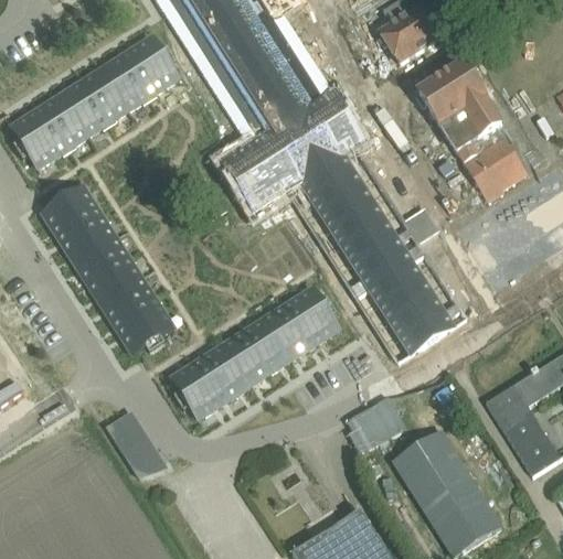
[(163,0),(254,140),(221,162),(253,213),(287,191),(348,287),(396,363),(412,353),(416,359),(415,359),(416,362),(455,336),(455,335),(454,335),(449,329),(465,319),(416,243),(436,230),(423,210),(403,223),(354,148),(362,143),(330,93),(322,97),(272,18),(298,1),(297,0),(163,0)]
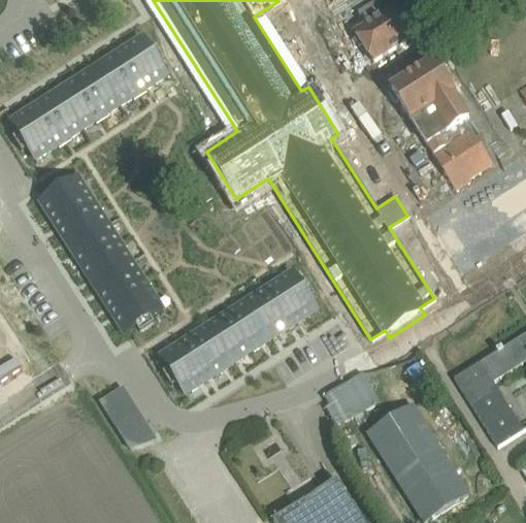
[(353,29),(372,60),(415,32),(395,2),(392,4),(389,0),(372,0),(357,10),(364,22),(353,29)]
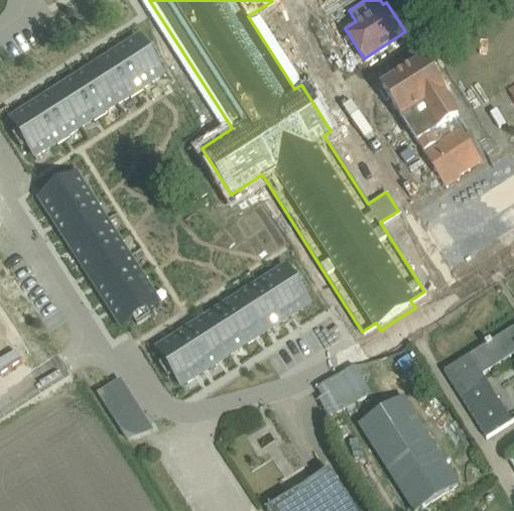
[(137,33),(109,50),(135,92),(141,88),(139,85),(161,72),(154,60),(160,57),(151,42),(145,46),(137,33)]
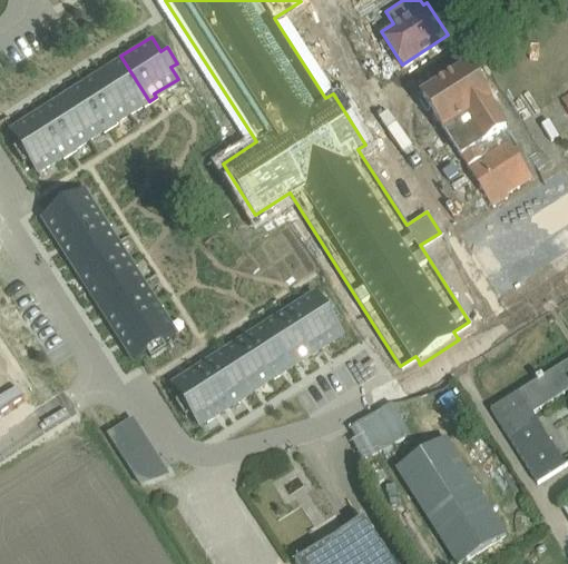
[(120,56),(100,69),(127,111),(142,102),(143,106),(149,101),(120,56)]
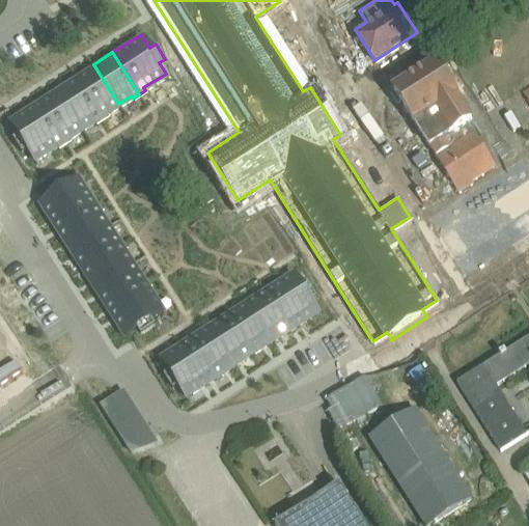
[(393,89),(389,91),(395,101),(396,103),(400,101),(437,158),(445,170),(457,190),(471,182),(469,178),(492,163),(465,120),(470,117),(454,92),(454,91),(435,60),(392,88),(393,89)]
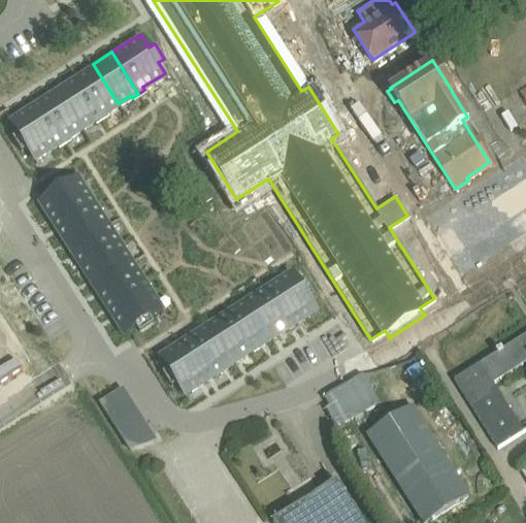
[(93,64),(74,76),(101,118),(107,115),(105,111),(118,103),(93,64)]
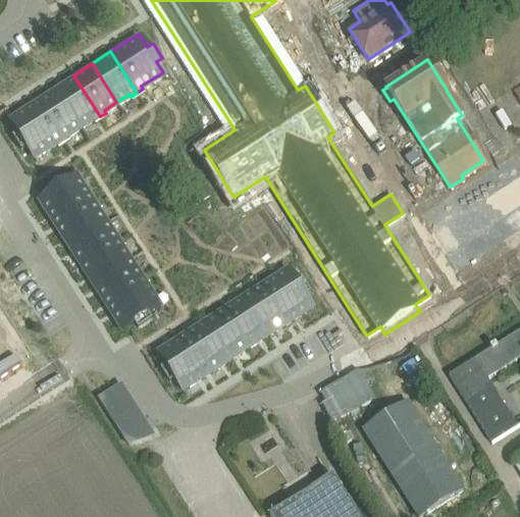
[(73,75),(55,87),(80,125),(92,117),(94,120),(100,116),(73,75)]
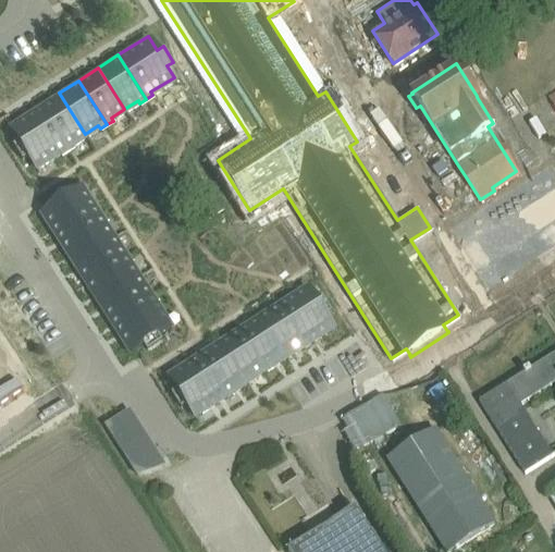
[(59,93),(38,106),(68,150),(74,146),(72,143),(85,134),(59,93)]
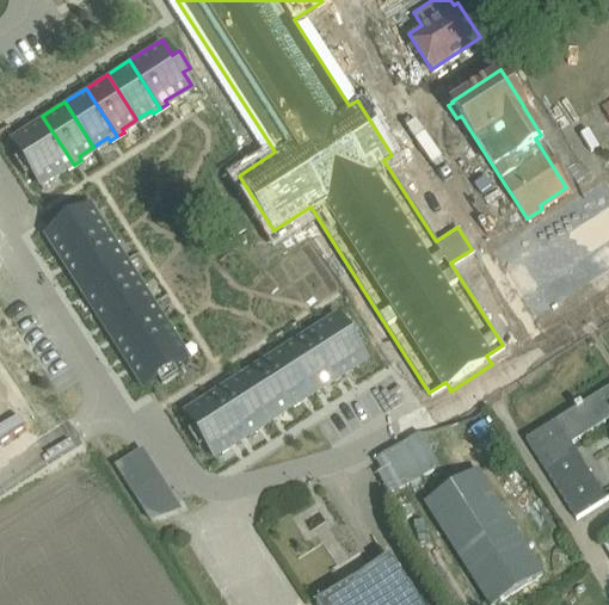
[(42,116),(10,137),(19,152),(12,155),(23,172),(30,167),(38,181),(65,166),(67,168),(74,165),(42,116)]
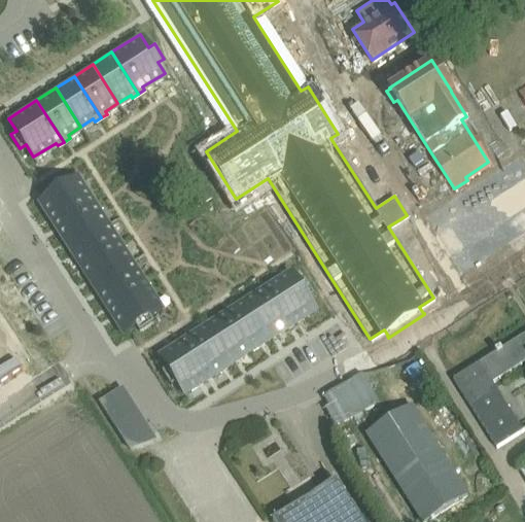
[(50,192),(37,200),(56,228),(98,201),(94,195),(92,197),(77,174),(65,182),(61,176),(46,185),(50,192)]
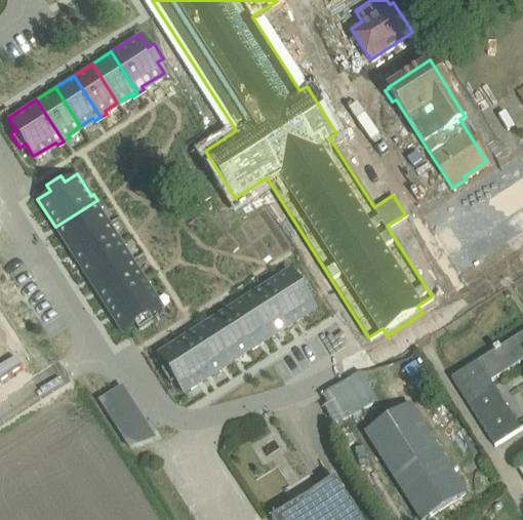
[(208,197),(196,175),(183,184),(196,205),(208,197)]
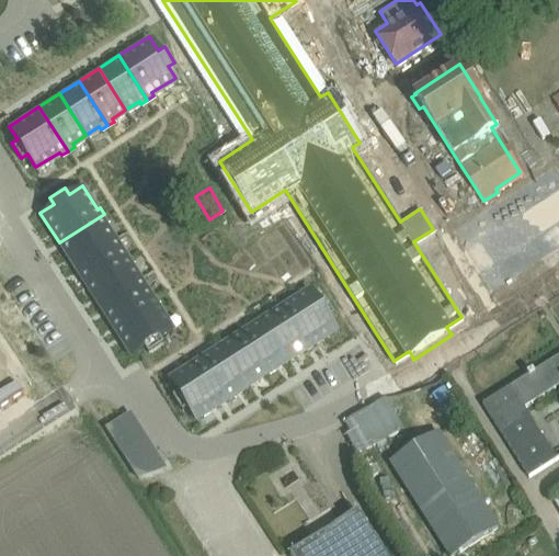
[(104,214),(59,242),(72,262),(114,236),(105,223),(109,220),(104,214)]
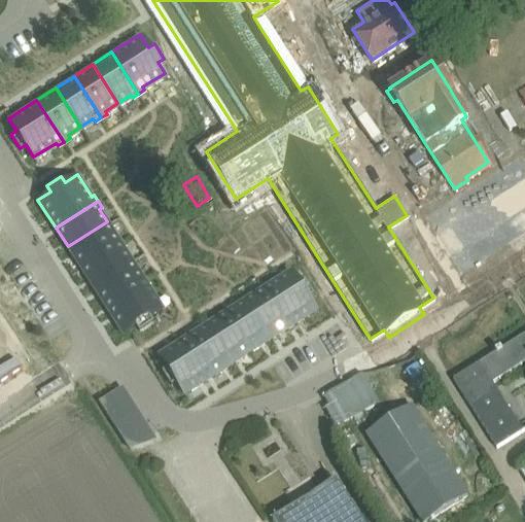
[(107,221),(68,246),(79,266),(121,238),(117,232),(115,234),(107,221)]
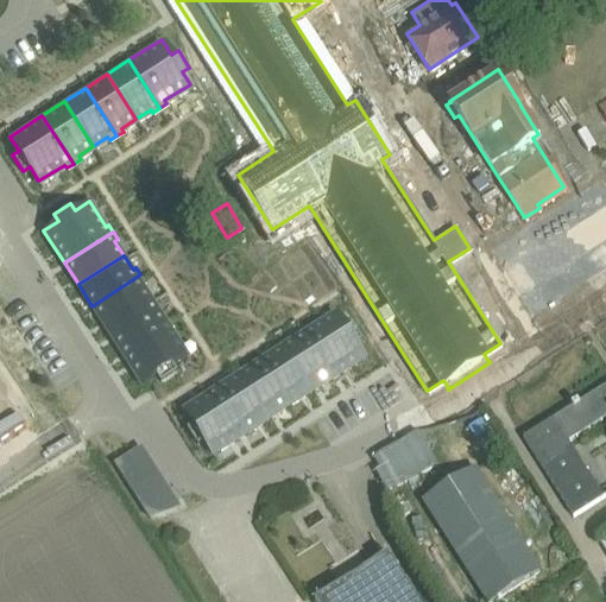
[(140,274),(92,306),(106,328),(152,298),(143,284),(145,282),(140,274)]
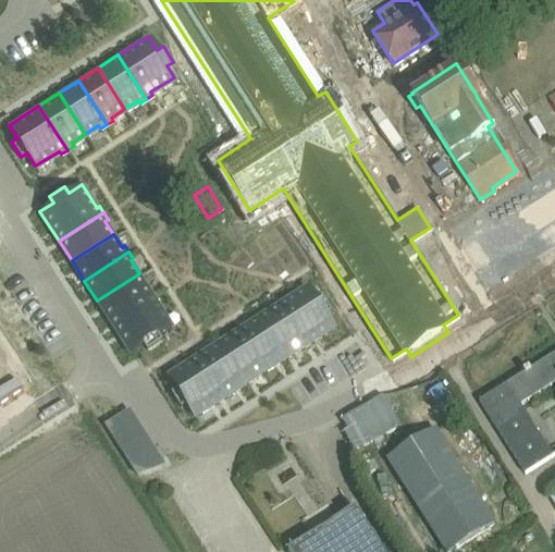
[(139,273),(97,301),(109,320),(153,292),(150,285),(147,286),(139,273)]
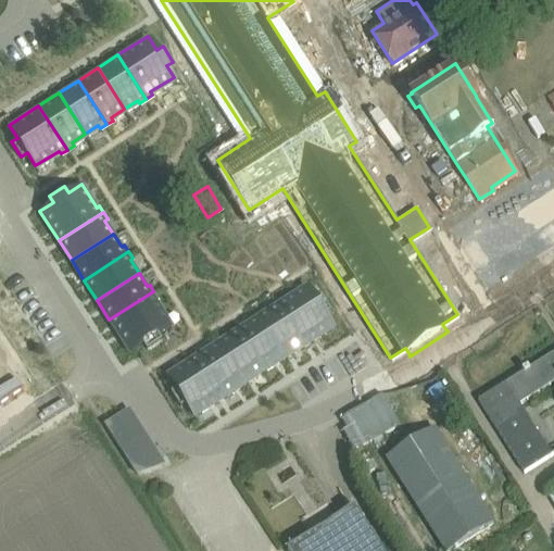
[(280,296),(274,300),(302,345),(334,325),(325,312),(330,309),(320,292),(314,296),(305,283),(282,298),(280,296)]
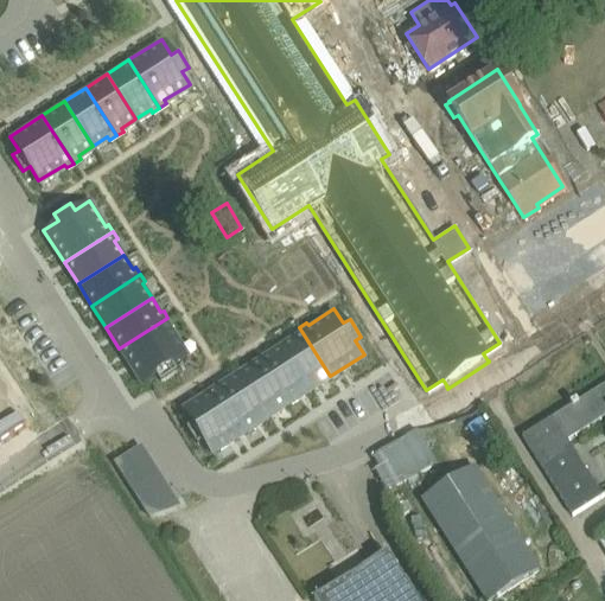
[(167,318),(119,349),(140,381),(155,372),(159,378),(176,369),(172,363),(188,353),(170,326),(172,325),(167,318)]
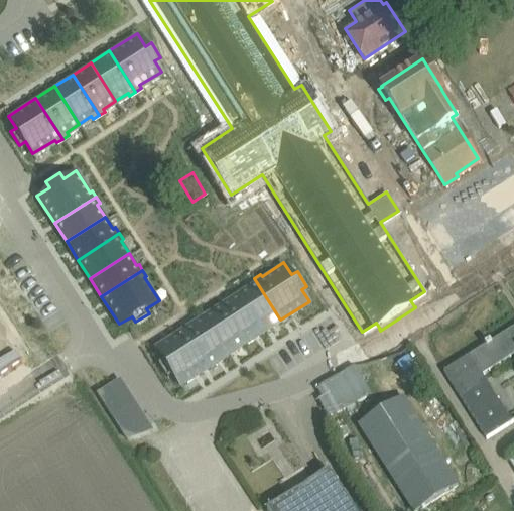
[(250,284),(238,292),(262,332),(280,320),(254,278),(248,281),(250,284)]
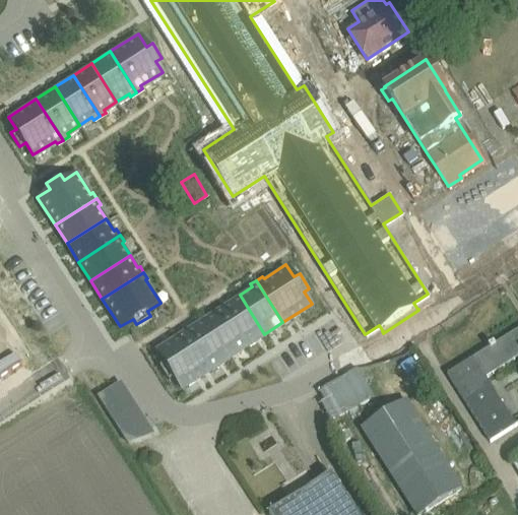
[(225,300),(219,304),(246,345),(264,334),(240,295),(227,303),(225,300)]
